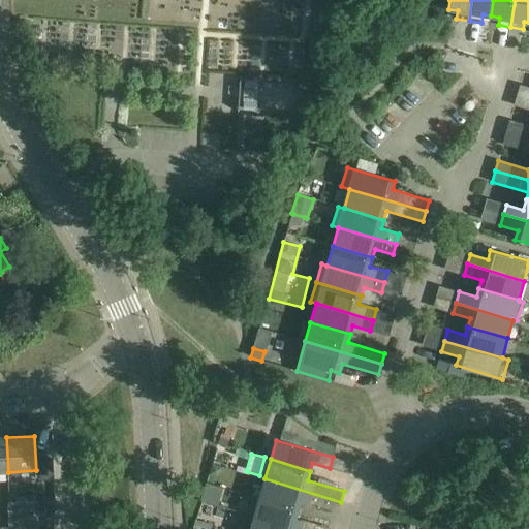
[(338,511),(341,502),(265,478),(259,497),(300,509),(302,501),(338,511)]
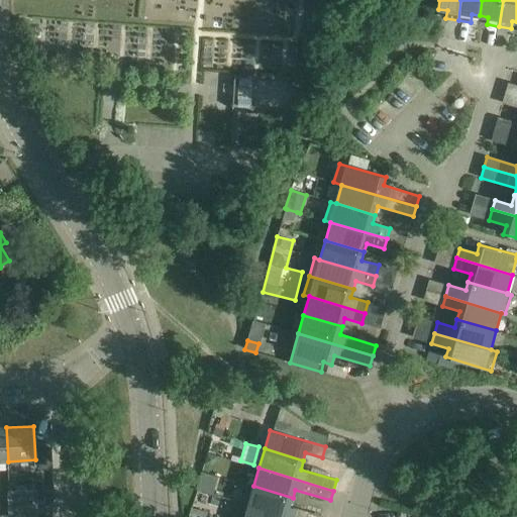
[(206,504),(211,483),(201,481),(197,502),(206,504)]
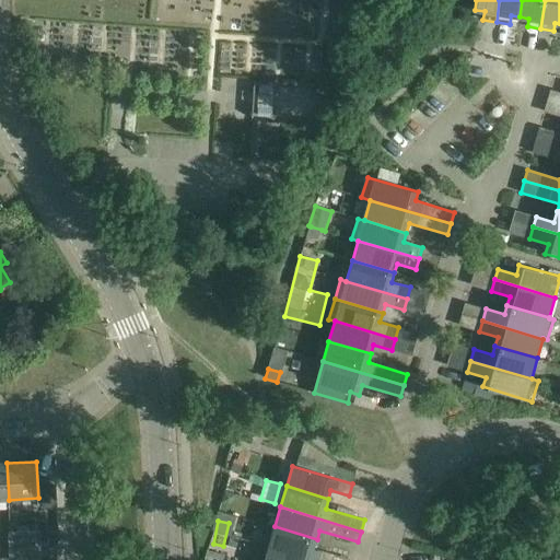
[(314,548),(317,539),(268,525),(261,545),(311,559),(330,559),(333,553),(314,548)]
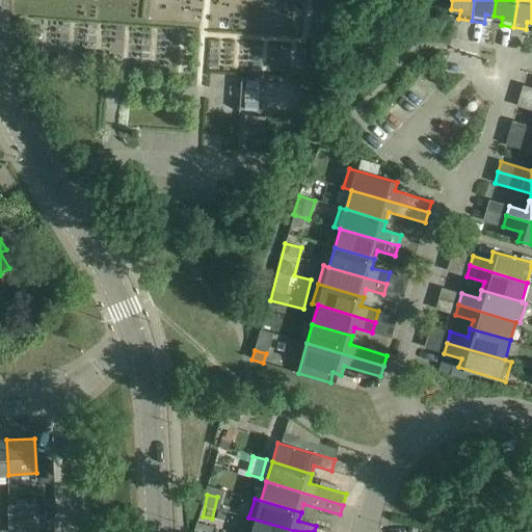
[(7,505),(8,522),(38,520),(37,503),(7,505)]
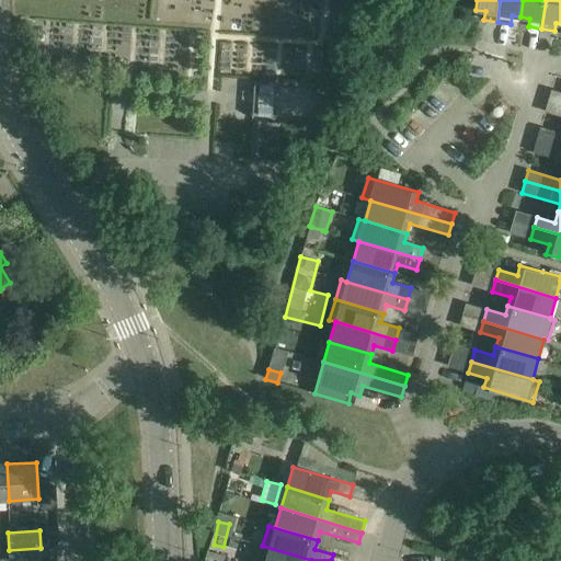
[(311,560),(262,546),(258,560),(311,560)]
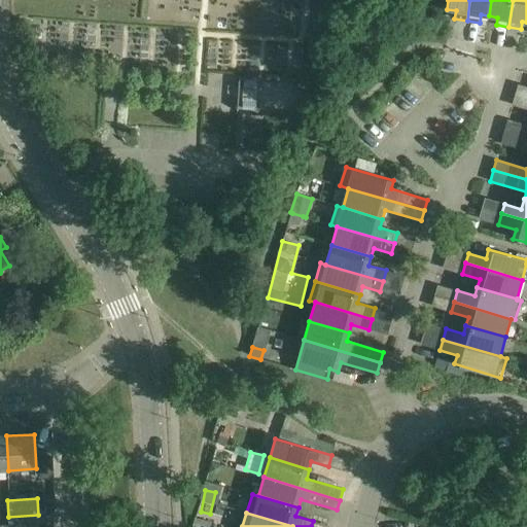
[(0,526),(39,526),(38,515),(8,517),(8,524),(0,525),(0,526)]
